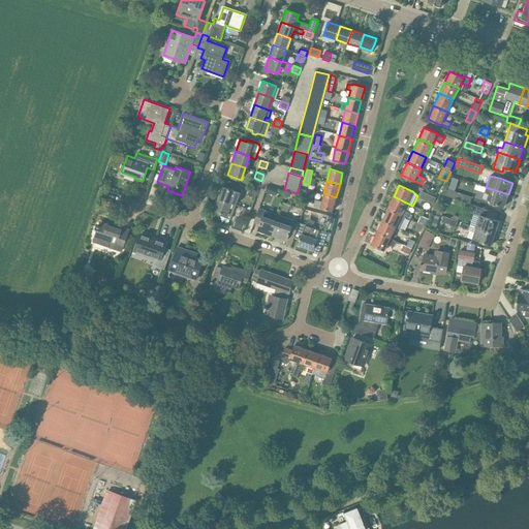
[(223,186),(218,198),(228,203),(229,203),(232,204),(236,205),(240,192),(237,191),(223,186)]
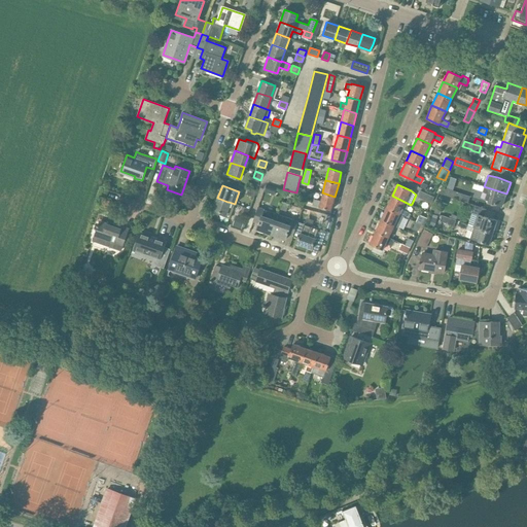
[(266,185),(264,192),(274,196),(276,188),(266,185)]
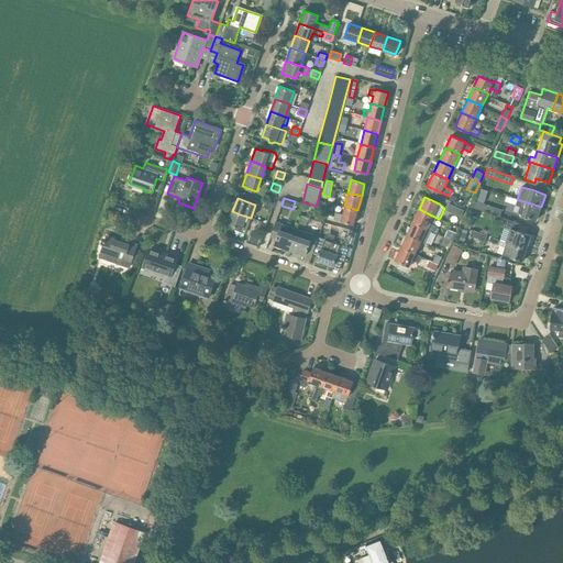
[(537,220),(541,207),(517,199),(516,205),(520,207),(518,213),(522,216),(537,220)]
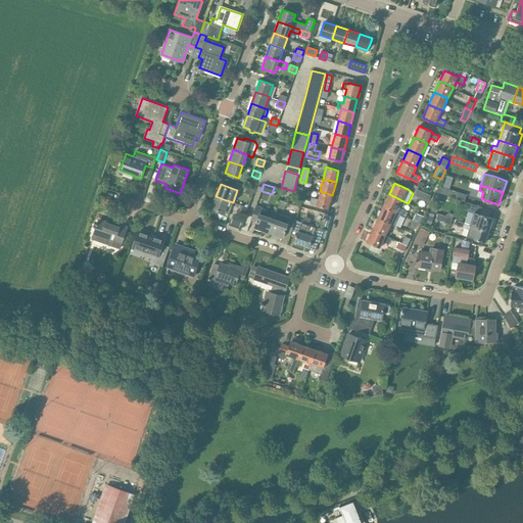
[(465,201),(467,195),(454,191),(438,186),(436,192),(452,197),(465,201)]
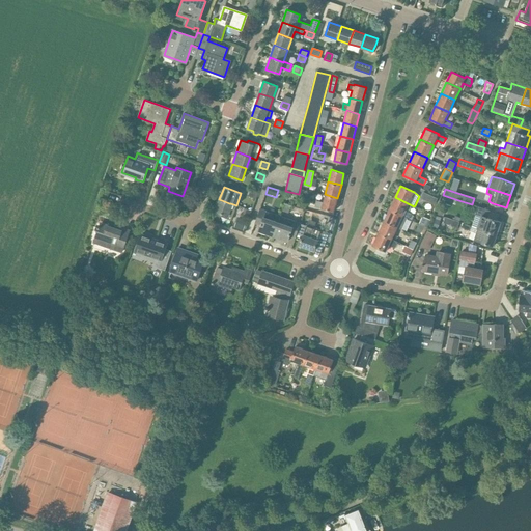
[(256,199),(258,193),(250,191),(248,196),(256,199)]
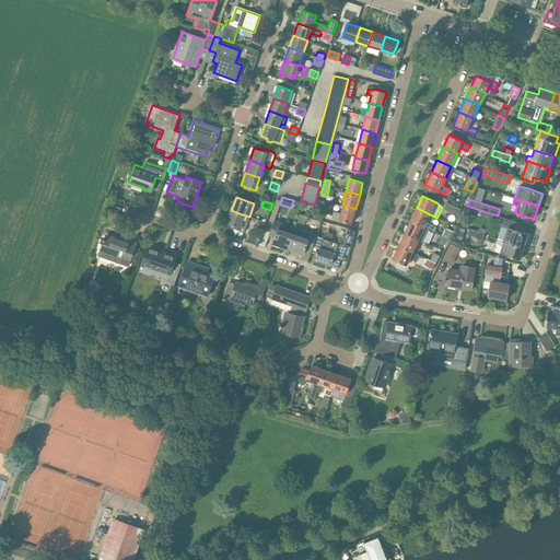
[(456,220),(458,216),(462,209),(446,202),(443,209),(453,213),(451,218),(456,220)]
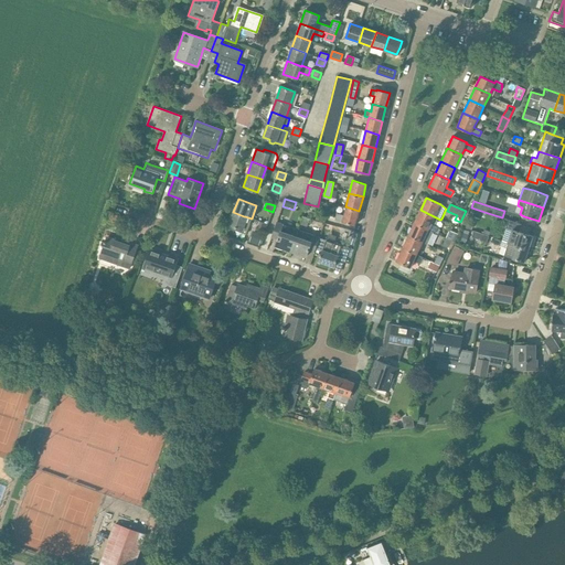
[(355,225),(359,211),(345,206),(343,215),(337,213),(334,220),(342,222),(355,225)]
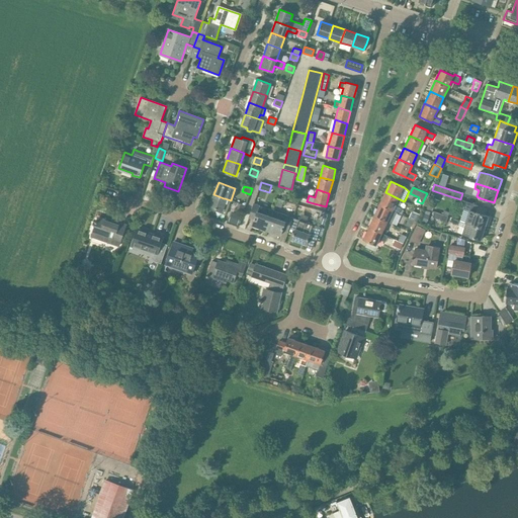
[(404,201),(385,192),(379,204),(397,212),(400,213),(402,208),(396,205),(399,199),(404,201)]
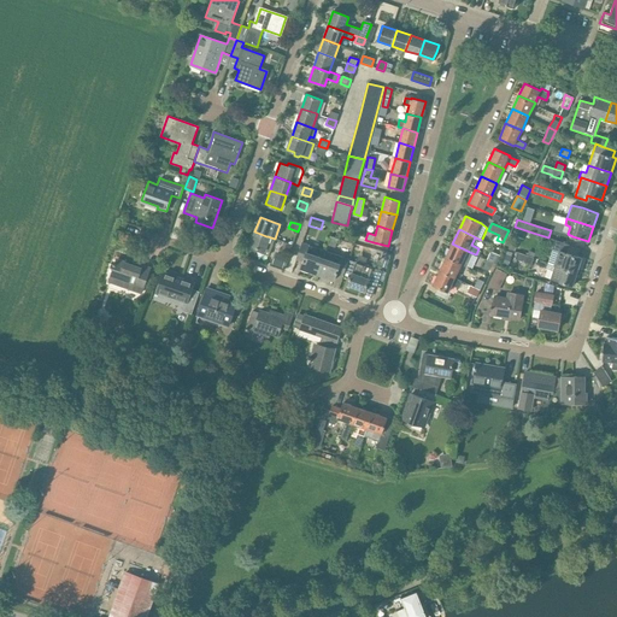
[(254,231),(250,246),(257,248),(256,252),(263,253),(269,256),(275,239),(271,238),(268,236),(266,236),(254,231)]
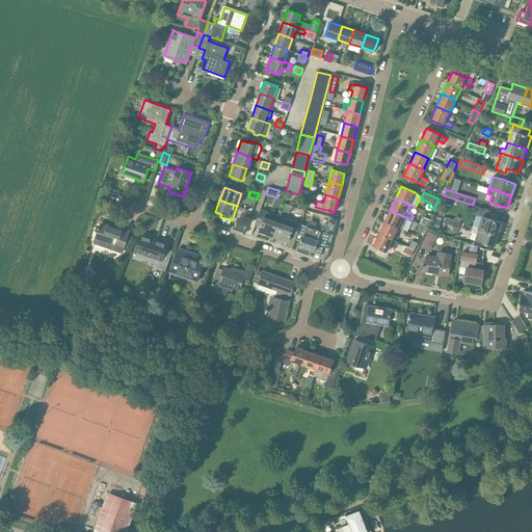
[(306,210),(309,203),(299,200),(296,207),(306,210)]
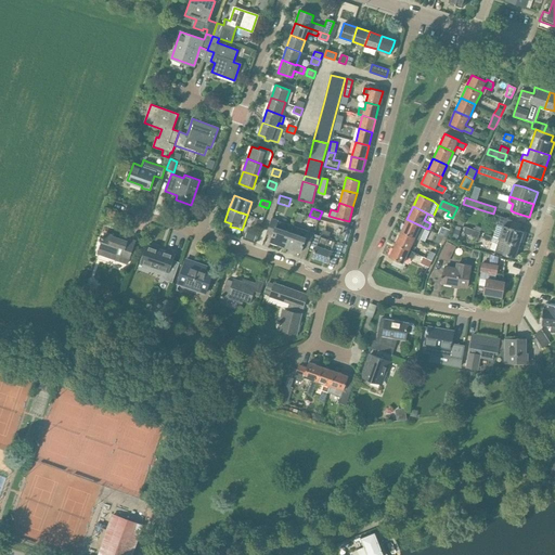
[(301,222),(304,215),(302,215),(298,213),(295,220),(301,222)]
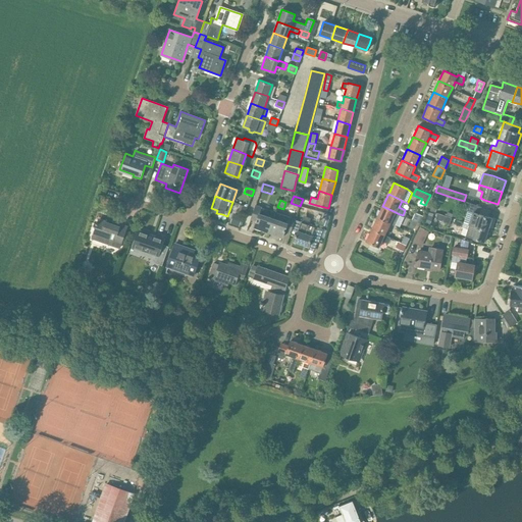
[(435,212),(438,205),(431,203),(429,210),(435,212)]
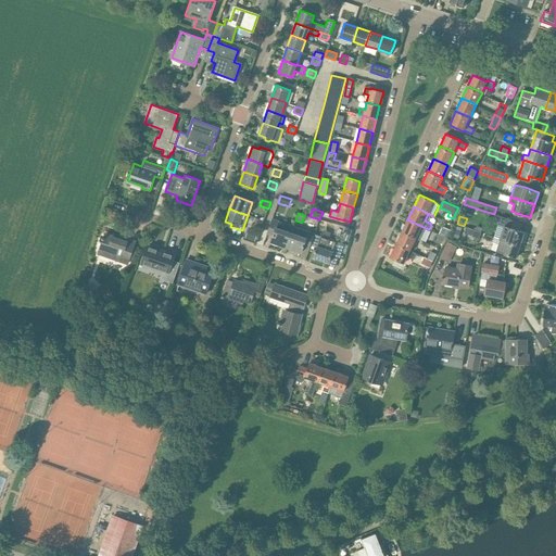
[(494,237),(520,245),(525,232),(510,228),(514,220),(501,216),(494,237)]
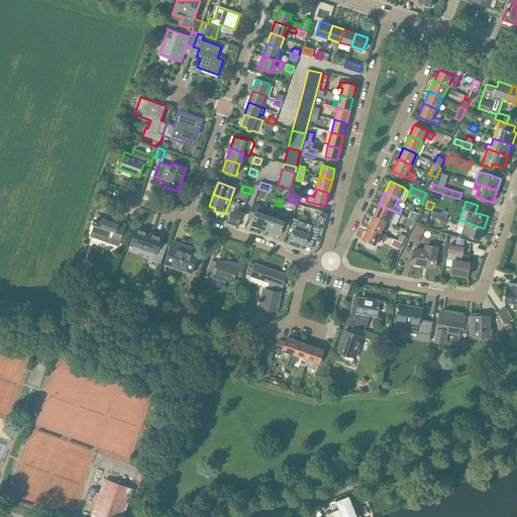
[(266,230),(273,210),(260,206),(253,204),(248,217),(253,219),(251,225),(266,230)]
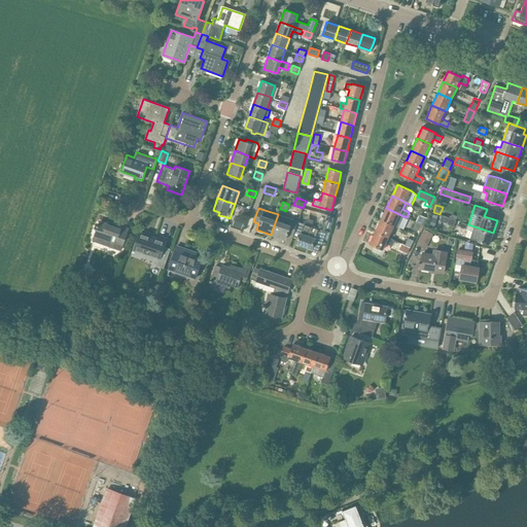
[(398,227),(403,216),(386,208),(381,219),(398,227)]
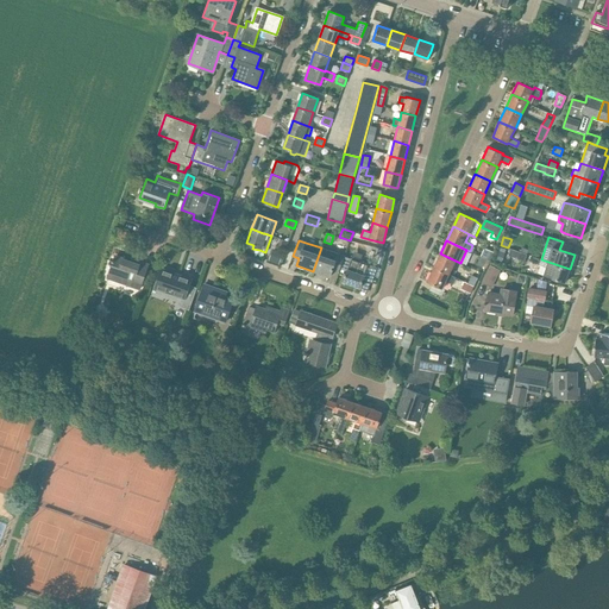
[(321,248),(313,271),(330,277),(332,270),(339,272),(345,257),(321,248)]
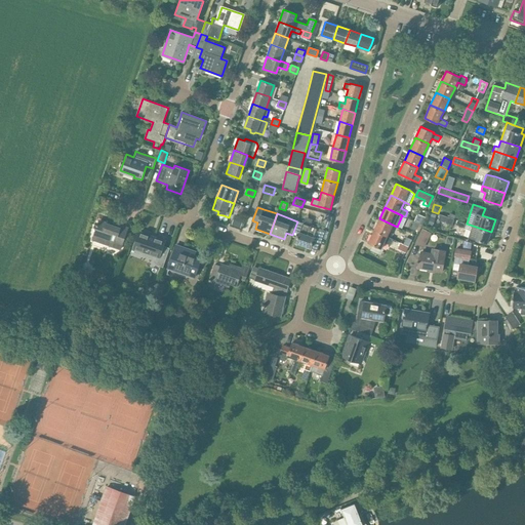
[(321,213),(320,218),(325,219),(323,228),(329,229),(332,216),(321,213)]
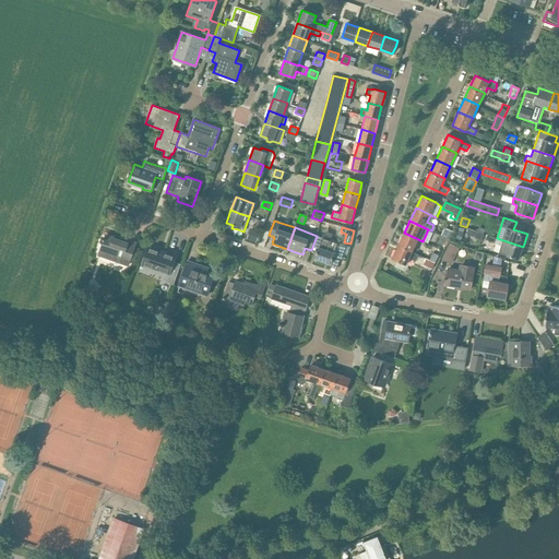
[(441,235),(450,239),(453,232),(444,227),(441,235)]
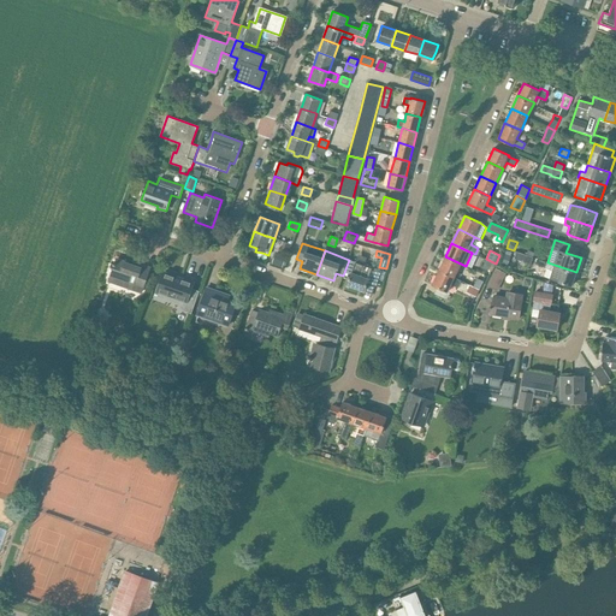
[(276,252),(271,264),(282,267),(286,255),(276,252)]
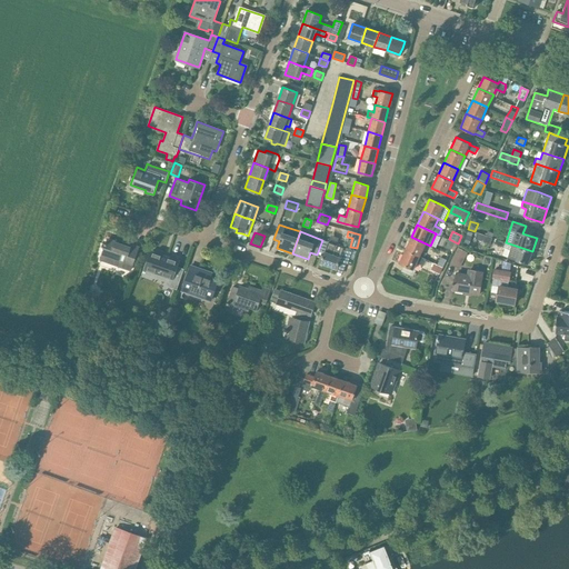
[(490,243),(492,238),(479,233),(477,232),(475,239),(482,241),(490,243)]
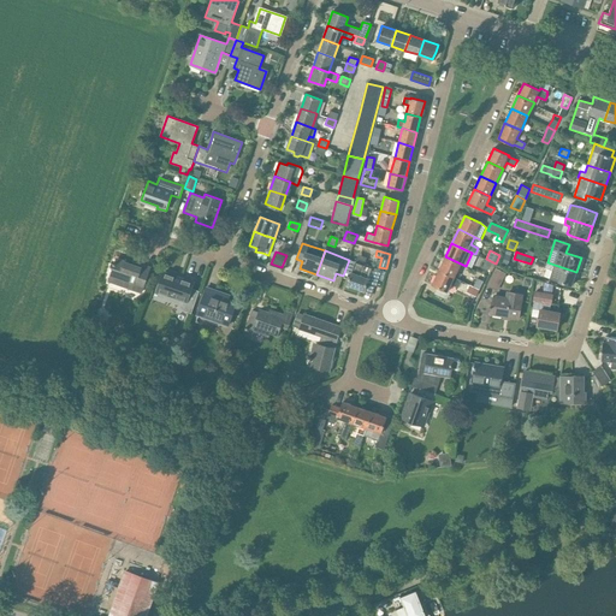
[(508,266),(511,255),(504,253),(501,264),(508,266)]
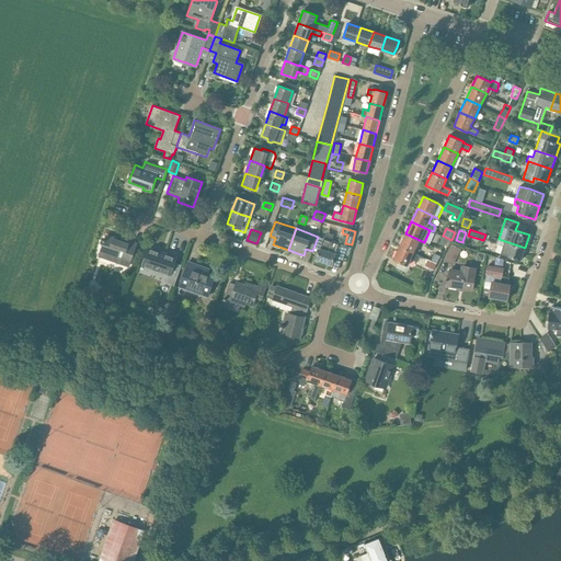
[(424,243),(424,242),(405,233),(400,245),(414,252),(420,241),(424,243)]
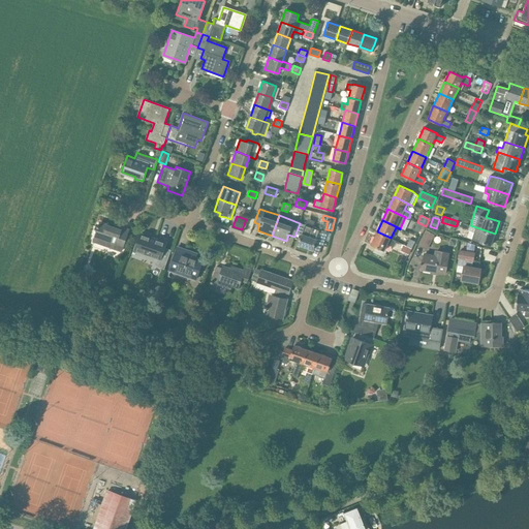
[(122,229),(100,222),(93,242),(121,252),(129,229),(122,227),(122,229)]
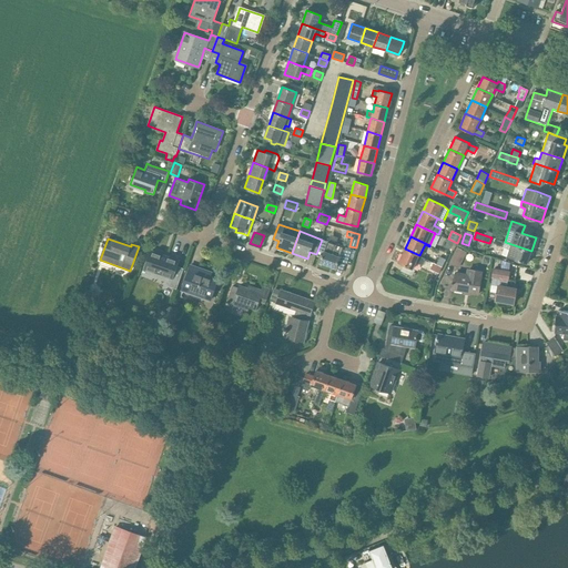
[(454,251),(457,243),(448,239),(445,246),(454,251)]
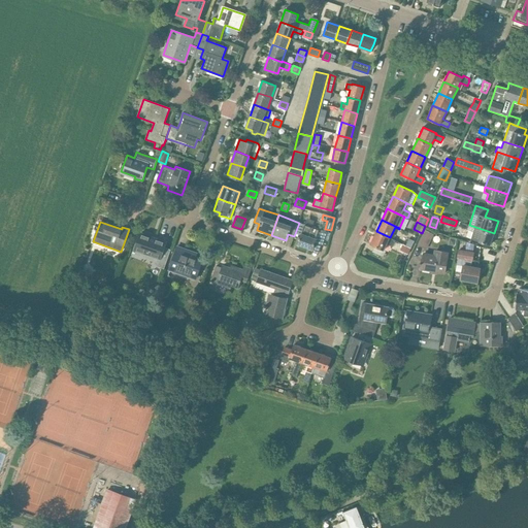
[(323,245),(327,232),(305,224),(298,244),(312,250),(315,242),(323,245)]
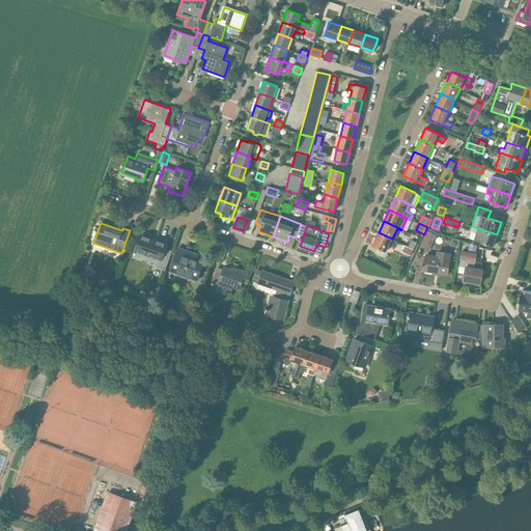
[(493,246),(497,234),(472,226),(470,231),(476,233),(474,240),(493,246)]
